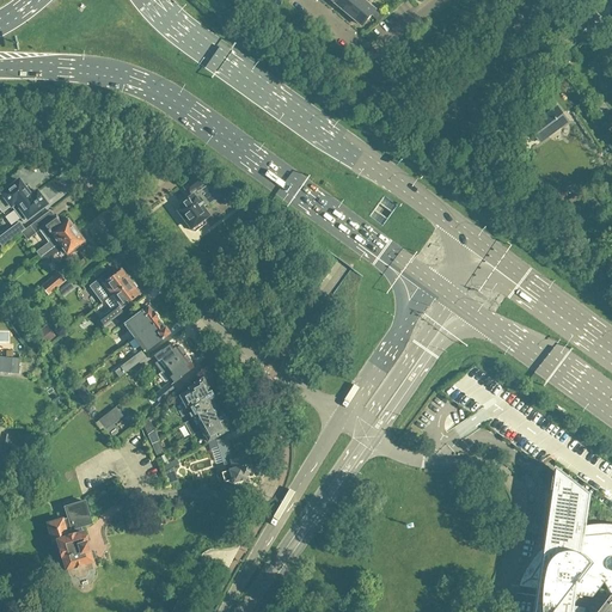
[(366,1),(363,0),(350,0),(343,10),(353,17),(366,1)]
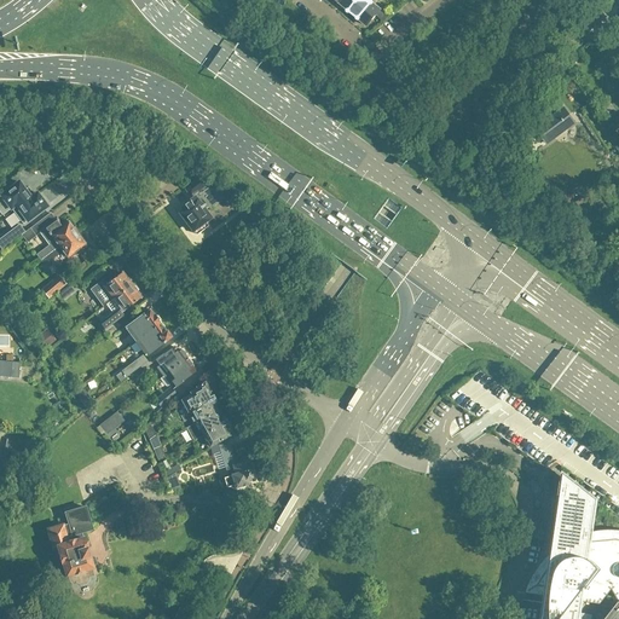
[(370,1),(357,17),(366,25),(376,15),(380,10),(370,1)]
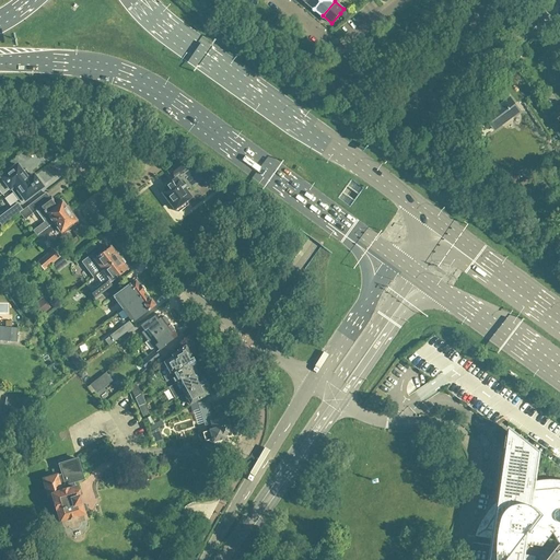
[(343,9),(340,13),(348,19),(352,13),(345,8),(343,9)]
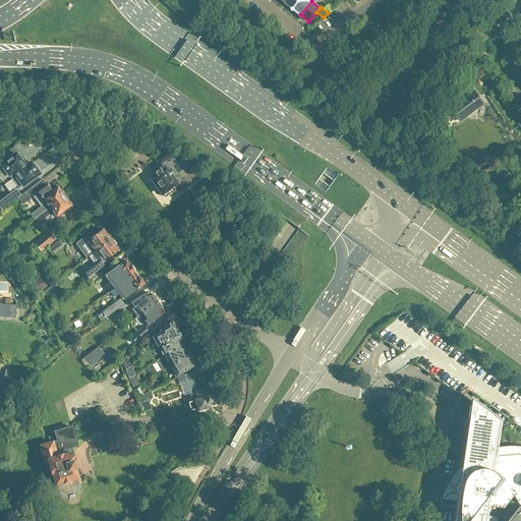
[(479,45),(490,37),(486,32),(475,40),(479,45)]
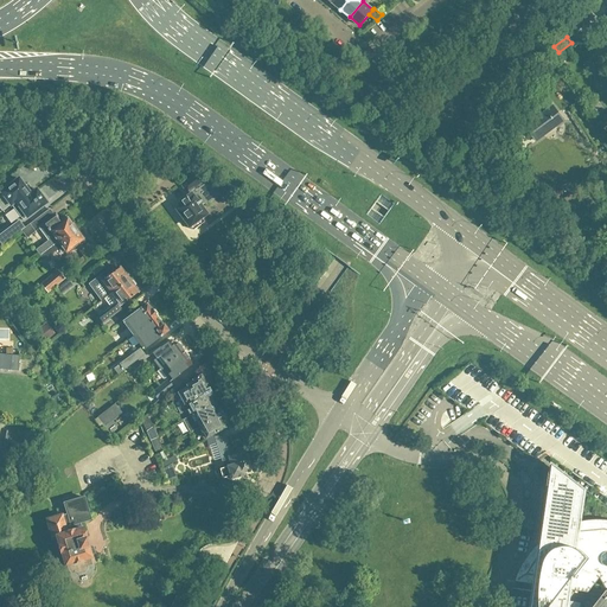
[(536,140),(557,125),(548,110),(525,127),(536,140)]
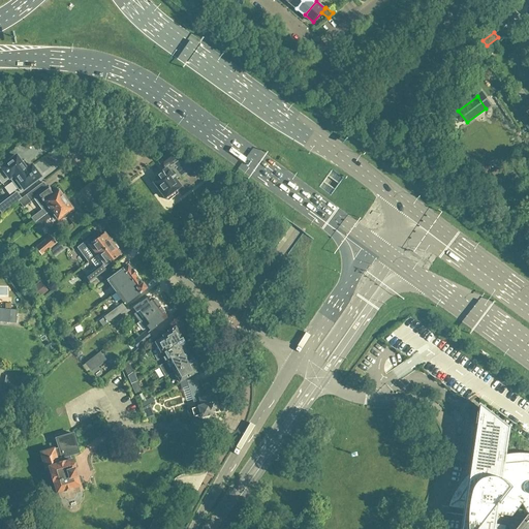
[(164,144),(157,148),(160,153),(167,148),(164,144)]
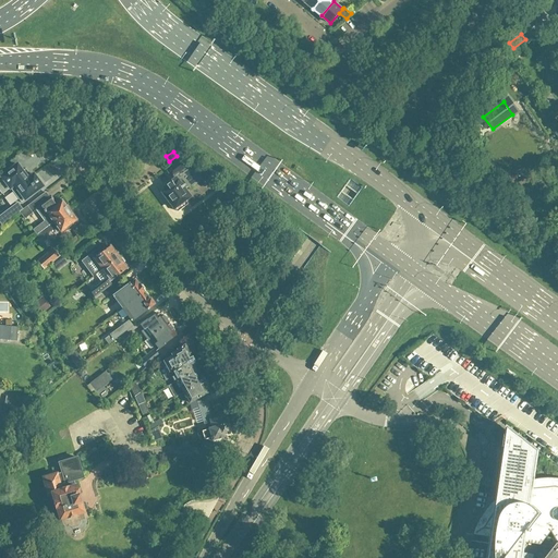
[(171,177),(185,166),(181,160),(167,170),(171,177)]
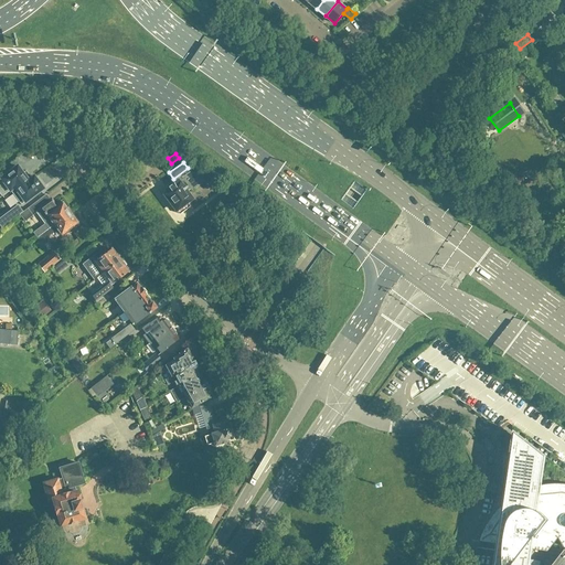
[(12,193),(34,177),(34,176),(32,178),(25,170),(22,172),(18,166),(0,179),(0,193),(2,196),(10,191),(12,193)]
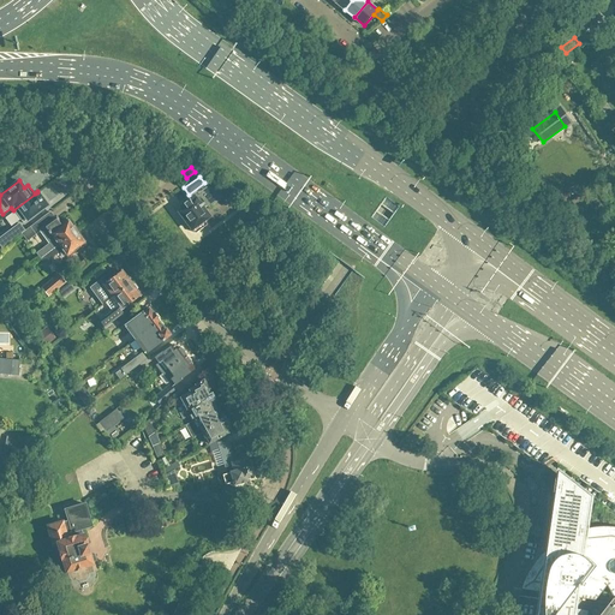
[(209,216),(203,208),(206,207),(204,207),(207,204),(209,208),(224,197),(213,181),(198,192),(203,199),(201,201),(196,195),(189,199),(181,204),(181,206),(183,206),(184,208),(181,209),(180,212),(180,213),(181,215),(193,231),(195,232),(197,232),(207,225),(204,220),(209,216)]
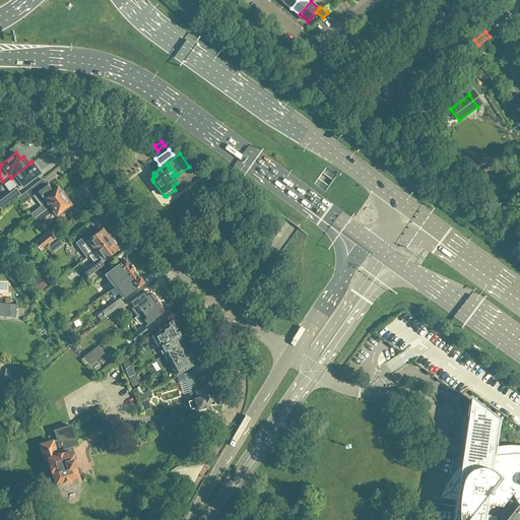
[(40,174),(31,163),(11,178),(19,189),(40,174)]
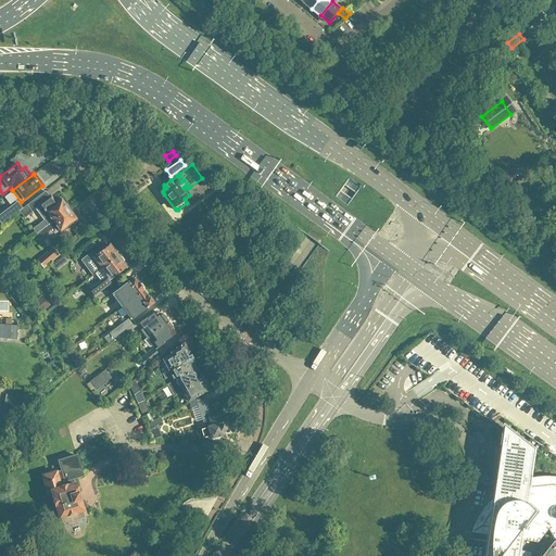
[(28,205),(47,191),(47,190),(21,211),(25,217),(33,212),(28,205)]
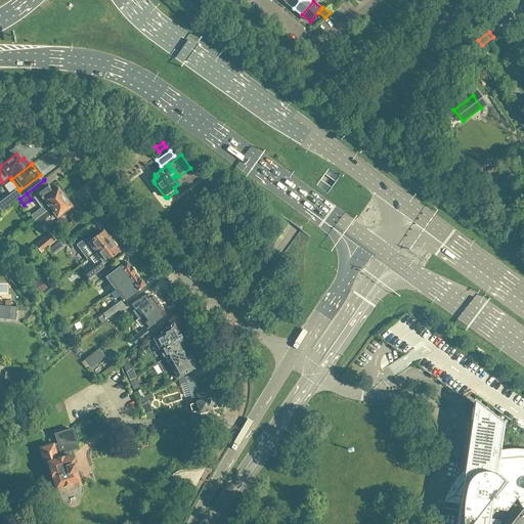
[(35,220),(64,198),(61,193),(62,192),(59,188),(58,188),(57,187),(52,190),(48,186),(34,198),(35,198),(42,207),(32,216),(35,220)]
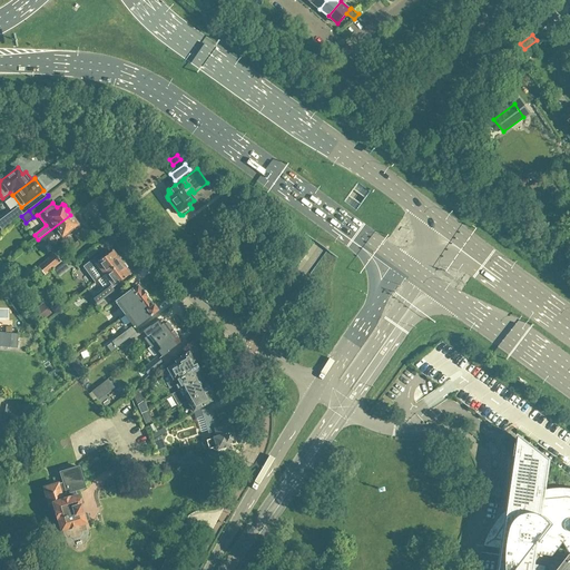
[(22,213),(18,207),(0,219),(0,227),(1,229),(22,213)]
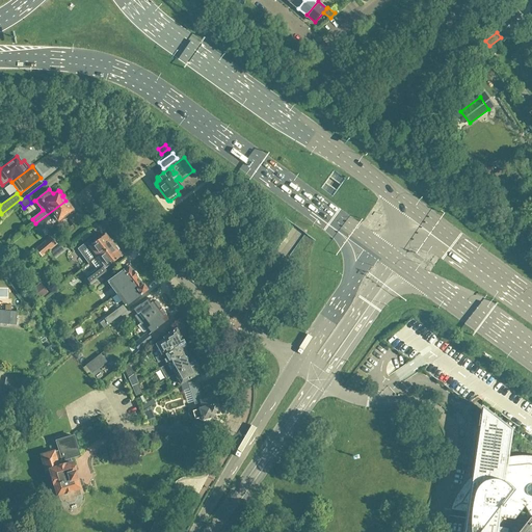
[(58,221),(74,211),(73,210),(74,209),(70,204),(69,205),(65,201),(35,223),(38,228),(54,216),(58,221)]
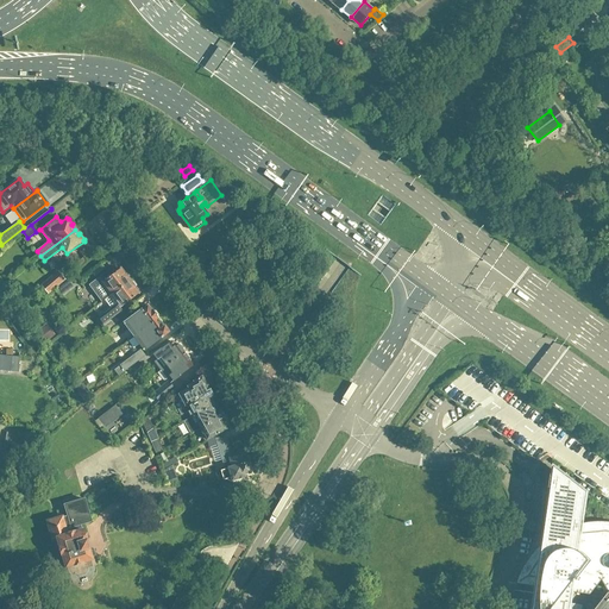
[(102,300),(106,296),(112,293),(130,281),(129,280),(130,277),(127,274),(124,274),(120,269),(111,276),(107,271),(88,284),(101,302),(102,301),(102,300)]
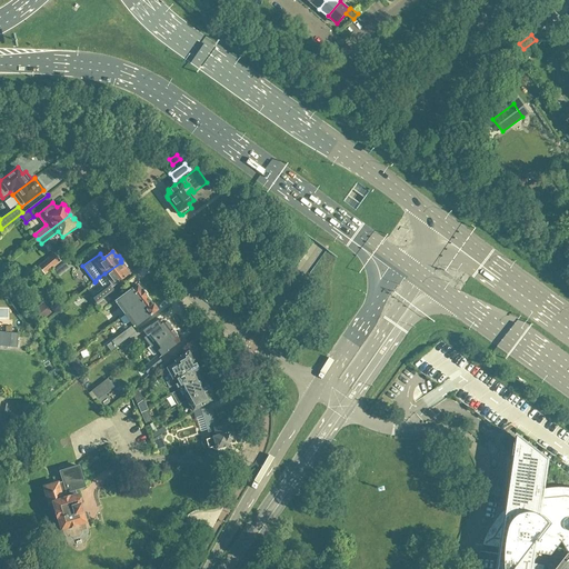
[(52,253),(38,267),(45,275),(60,262),(52,253)]
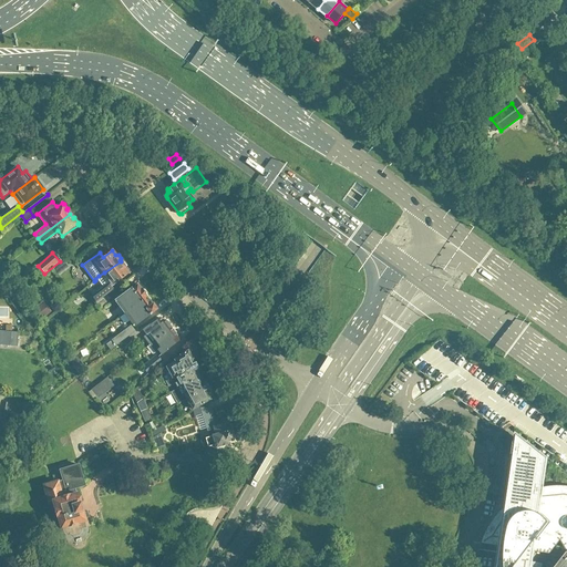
[(111,286),(129,274),(125,268),(126,266),(124,263),(121,263),(121,261),(104,272),(99,276),(95,279),(95,280),(98,279),(104,288),(91,298),(95,303),(107,294),(114,289),(111,286)]
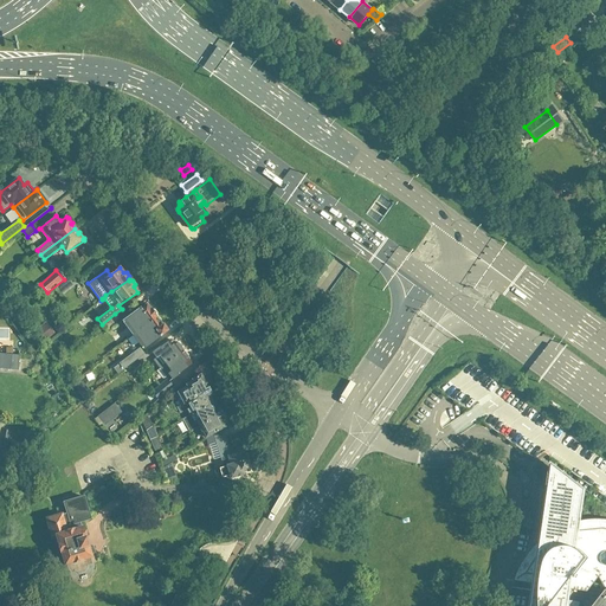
[(146,296),(154,292),(150,287),(142,290),(146,296)]
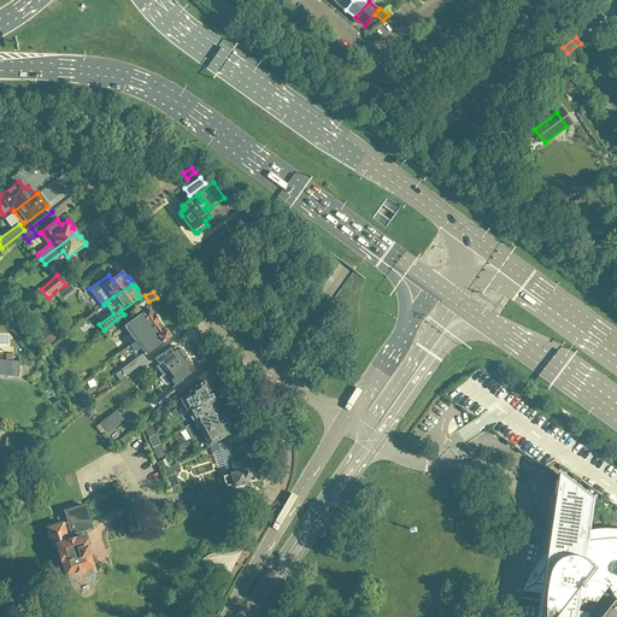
[(135,341),(160,323),(159,321),(159,318),(157,316),(156,315),(154,313),(153,315),(150,310),(144,315),(142,313),(130,323),(124,315),(117,319),(123,328),(125,327),(135,341)]
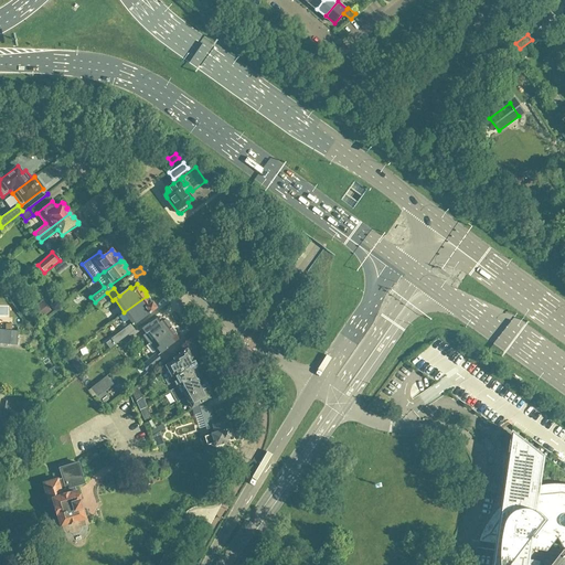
[(100,310),(113,300),(107,292),(95,302),(100,310)]
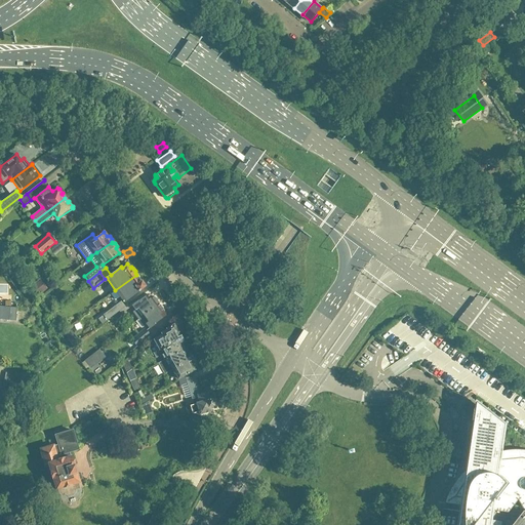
[(123,300),(124,301),(146,286),(142,280),(140,281),(136,275),(115,290),(123,300)]
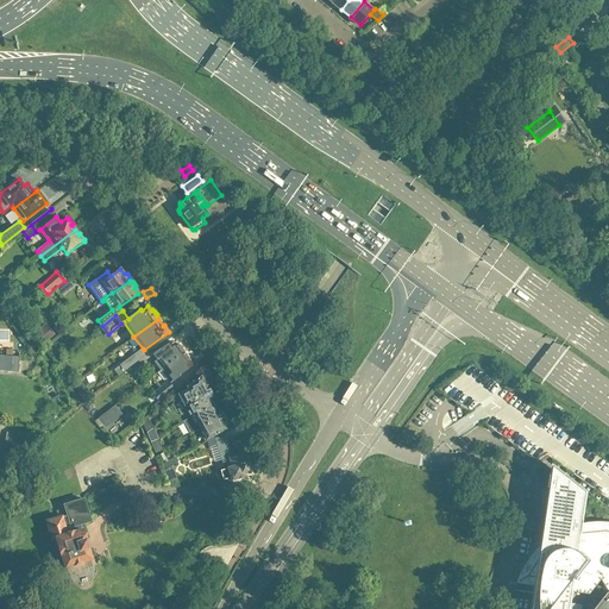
[(45,324),(36,332),(45,344),(55,336),(45,324)]
